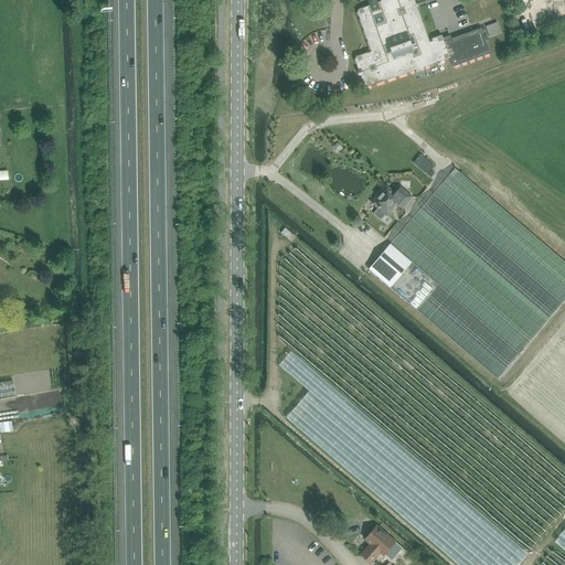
[(429,43),(417,9),(418,8),(417,4),(416,4),(414,0),(379,0),(380,2),(377,3),(376,1),(369,4),(369,6),(358,10),(356,13),(370,52),(355,56),(354,60),(358,68),(355,70),(358,73),(359,73),(363,86),(366,88),(415,71),(416,72),(424,70),(423,68),(449,59),(452,67),(490,54),(481,29),(444,42),(441,35),(439,36),(430,39),(432,42),(429,43)]
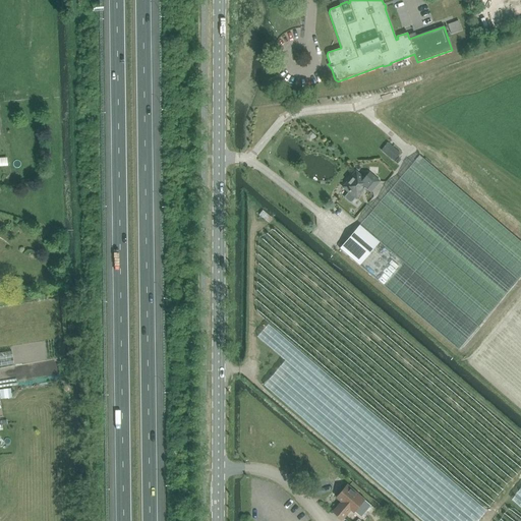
[(459,15),(450,19),(454,29),(463,24),(459,15)]
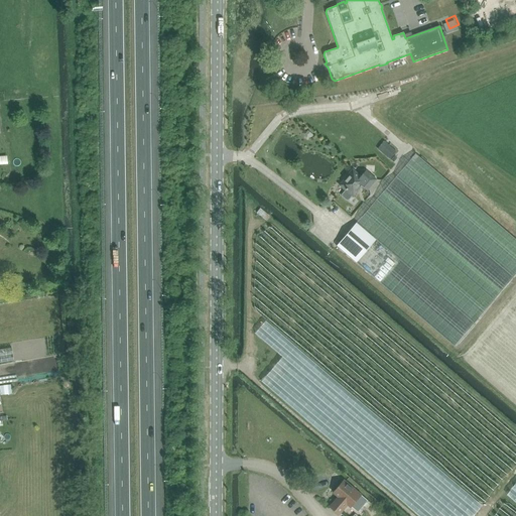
[(452,35),(463,32),(462,26),(449,30),(452,35)]
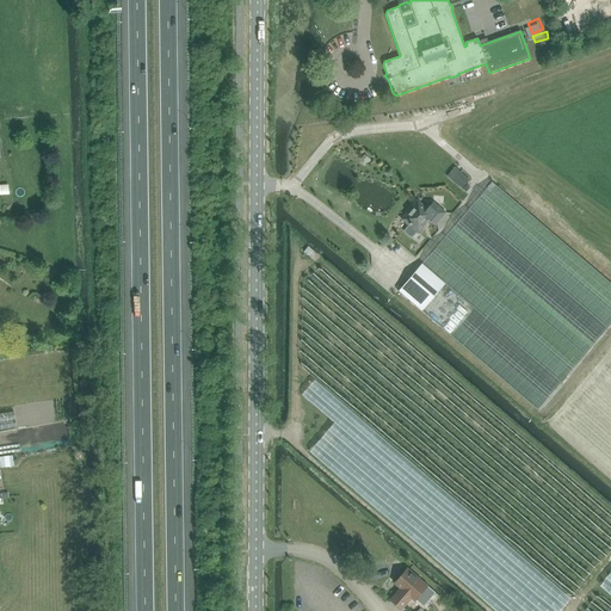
[(610,325),(610,284),(493,183),(492,183),(397,292),(538,412),(610,325)]
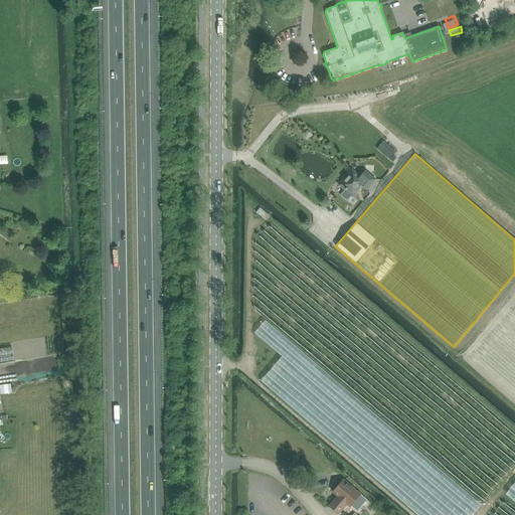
[(348,201),(352,196),(361,185),(365,189),(374,180),(364,172),(360,177),(352,170),(339,185),(345,190),(341,195),(341,198),(345,201),(348,201)]
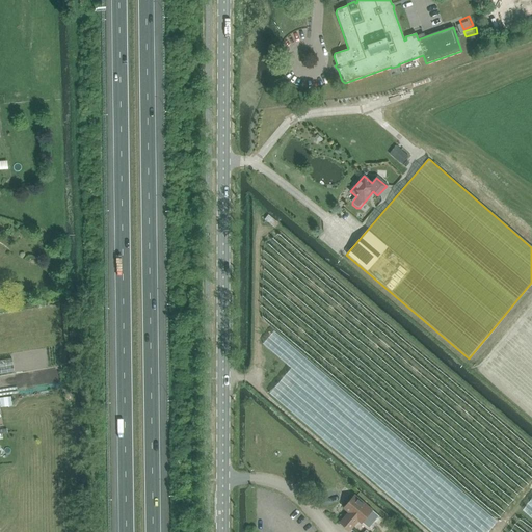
[(273,221),(277,216),(270,209),(266,214),(273,221)]
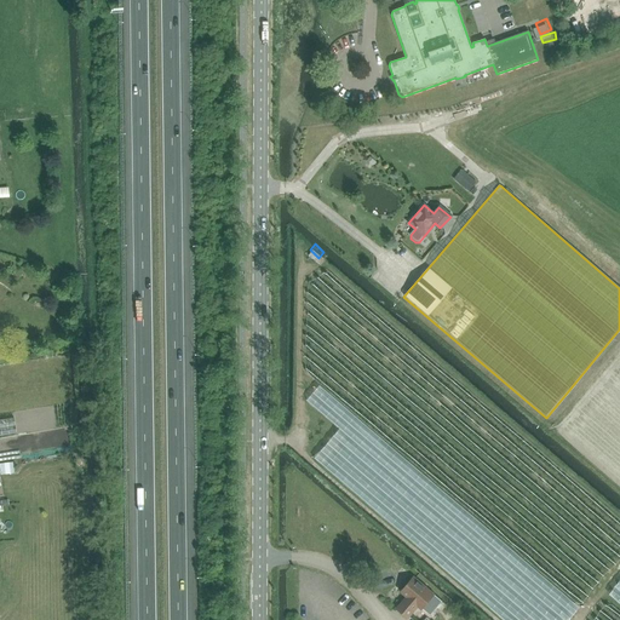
[(401,253),(412,256),(414,248),(403,245),(401,253)]
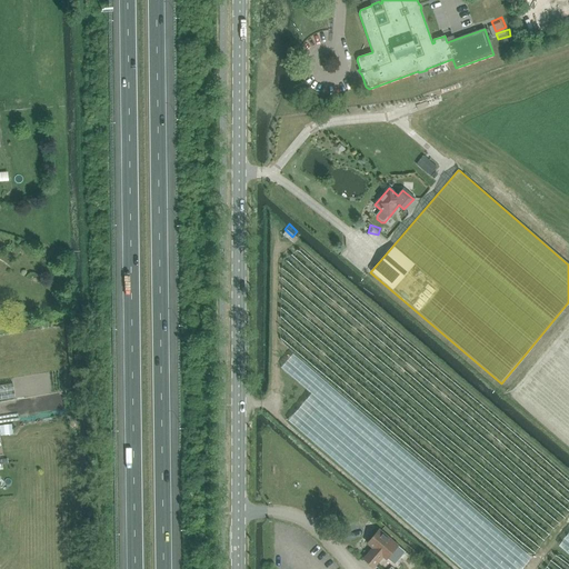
[(1,418),(1,429),(15,429),(15,418),(1,418)]
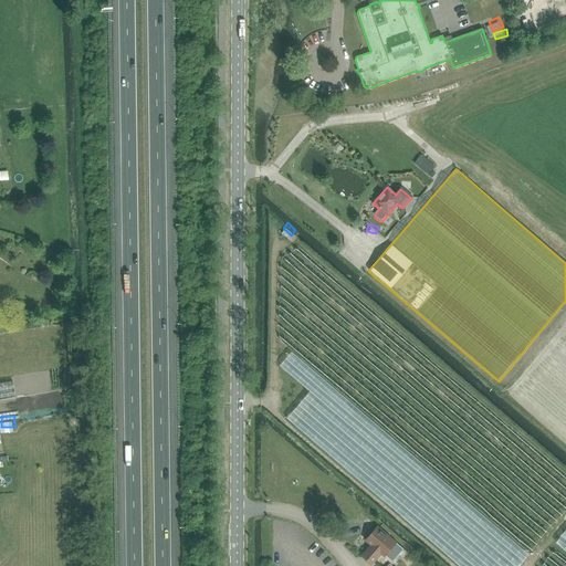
[(370,545),(362,556),(371,565),(381,553),(391,561),(401,549),(376,527),(365,541),(370,545)]
